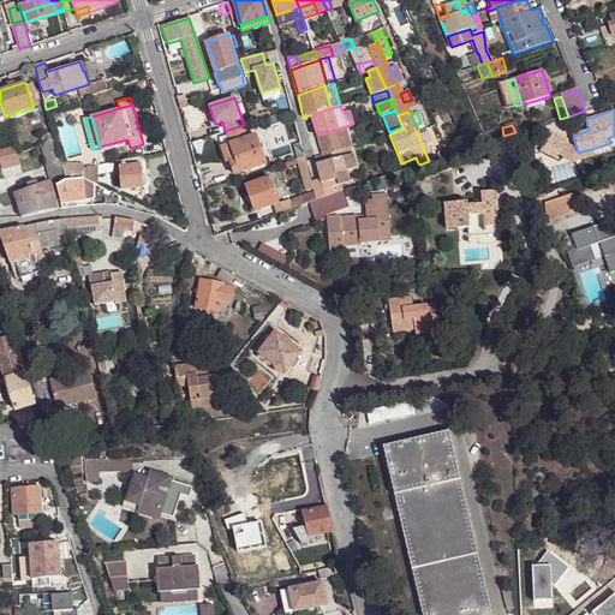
[(318,135),(324,155),(341,149),(345,148),(351,145),(352,145),(345,126),(318,135)]
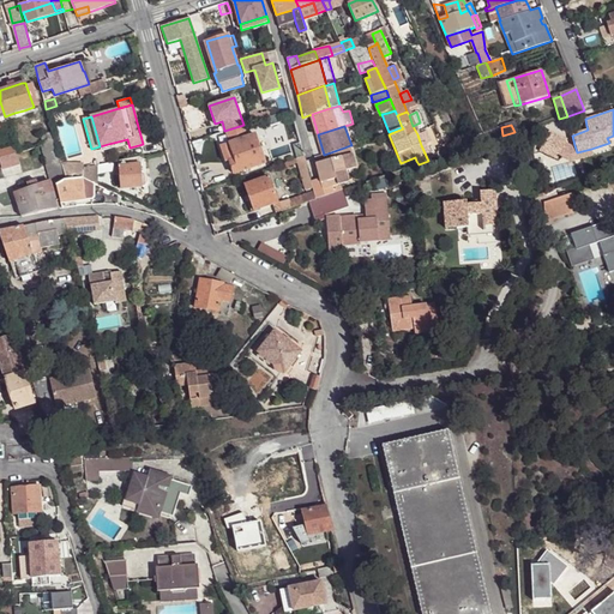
[(43,145),(55,142),(52,131),(41,134),(43,145)]
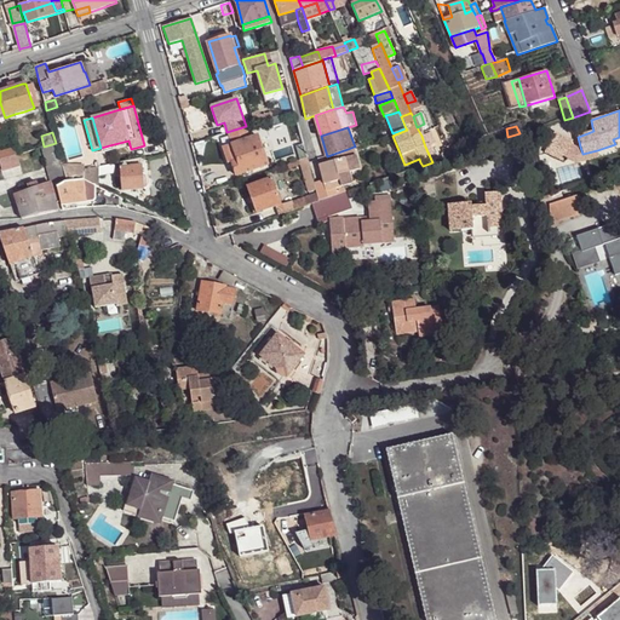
[(572,141),(552,132),(544,151),(563,160),(564,158),(570,144),(572,141)]
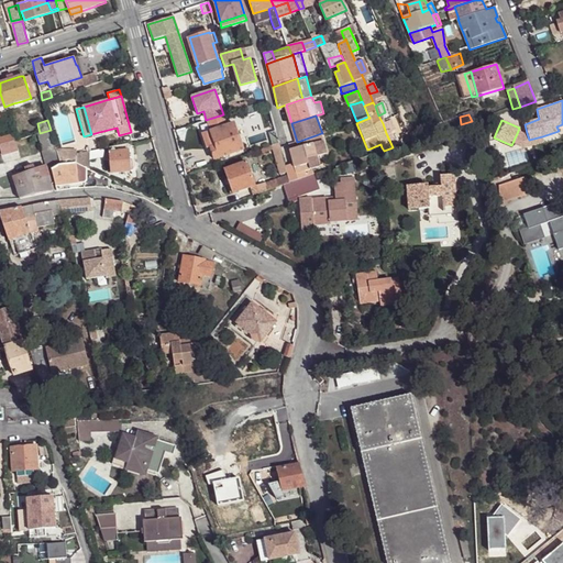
[(389,121),(383,123),(386,133),(393,130),(389,121)]
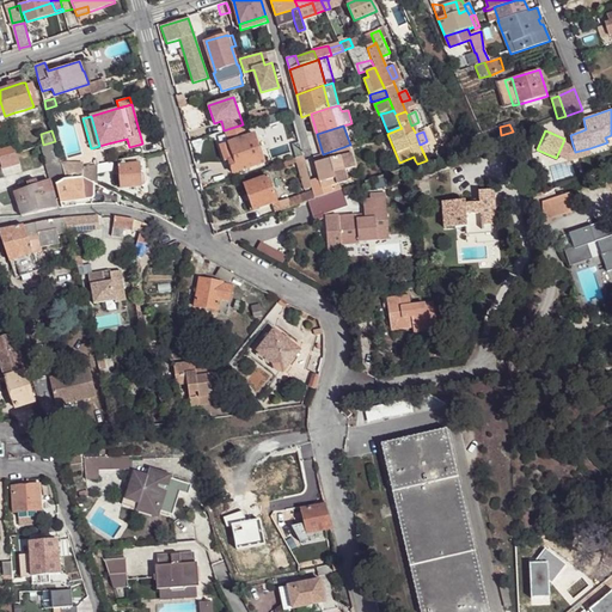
[(261,151),(256,136),(255,134),(230,142),(234,158),(230,160),(233,172),(264,161),(261,151)]
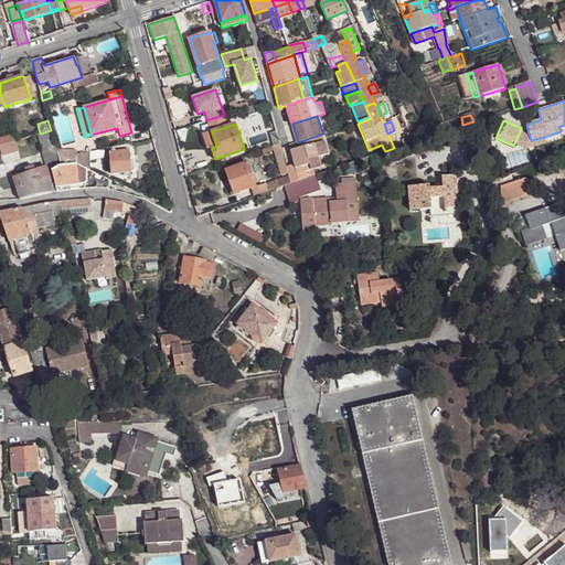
[(242,125),(236,126),(241,139),(246,138),(242,125)]
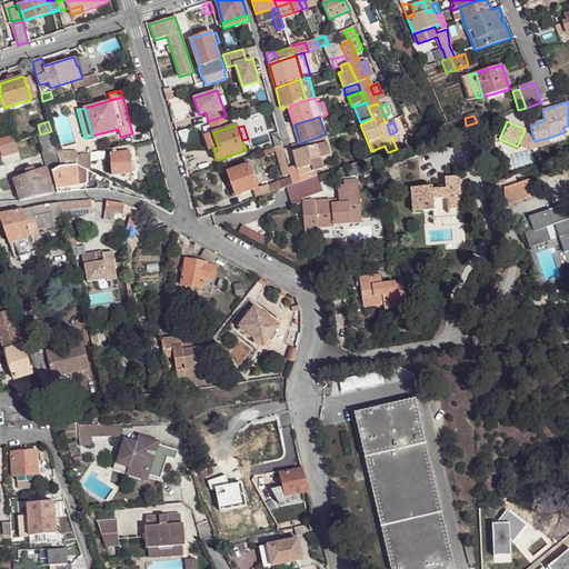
[(49,142),(53,140),(51,131),(40,135),(38,136),(42,151),(50,149),(49,142)]
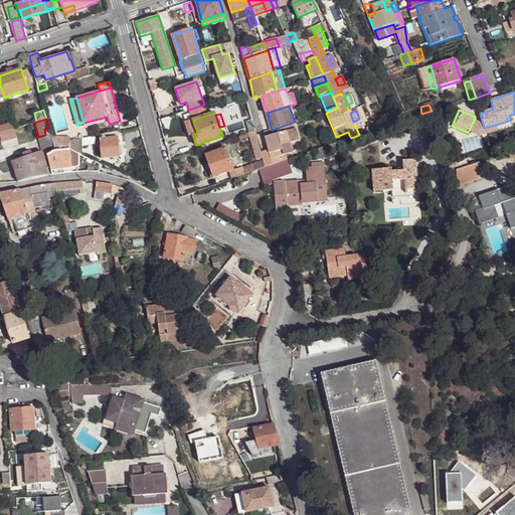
[(486,133),(484,128),(482,122),(479,122),(474,120),(469,131),(478,135),(486,133)]
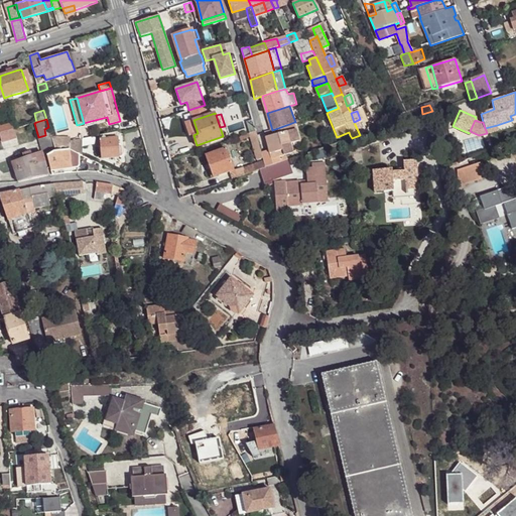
[(286,125),(272,130),(273,135),(265,137),(268,150),(262,152),(264,160),(266,168),(275,165),(287,161),(288,160),(287,156),(293,154),(290,144),(299,142),(294,122),(289,124),(286,125)]
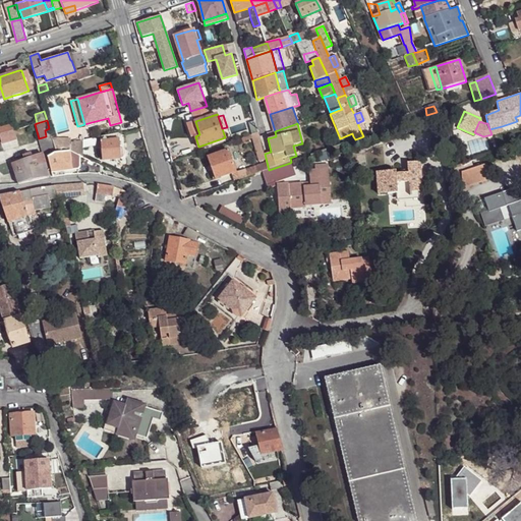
[(261,164),(267,162),(265,154),(259,135),(258,132),(252,134),(261,164)]
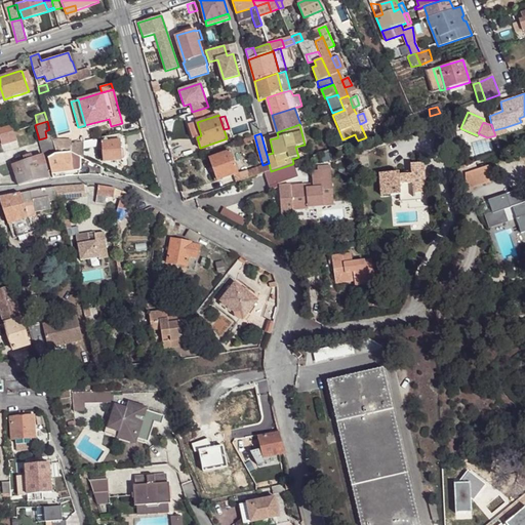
[(119,134),(103,137),(103,144),(119,142),(119,134)]
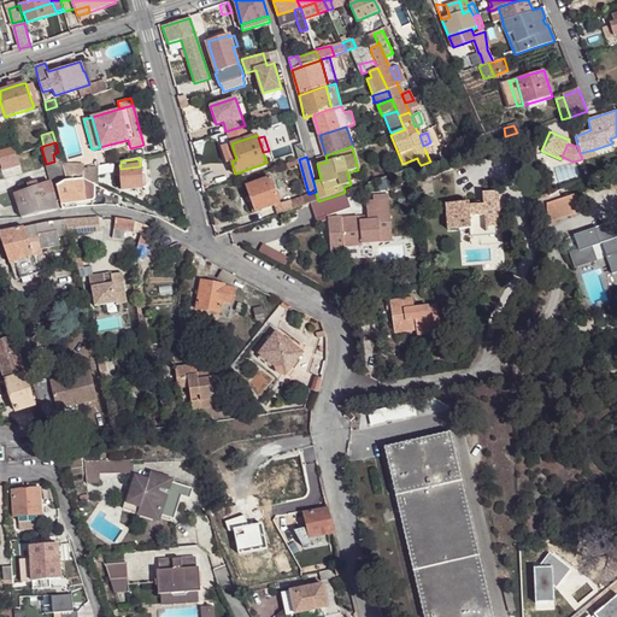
[(52,184),(65,181),(62,165),(59,160),(54,162),(46,164),(52,184)]
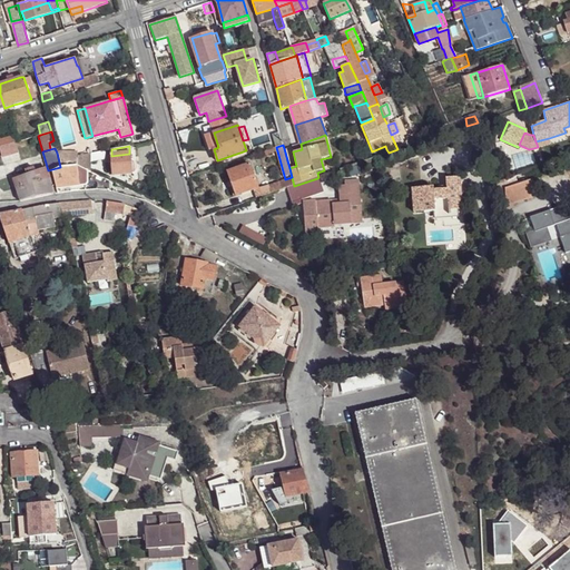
[(106,150),(90,153),(90,160),(106,158),(106,156),(106,150)]
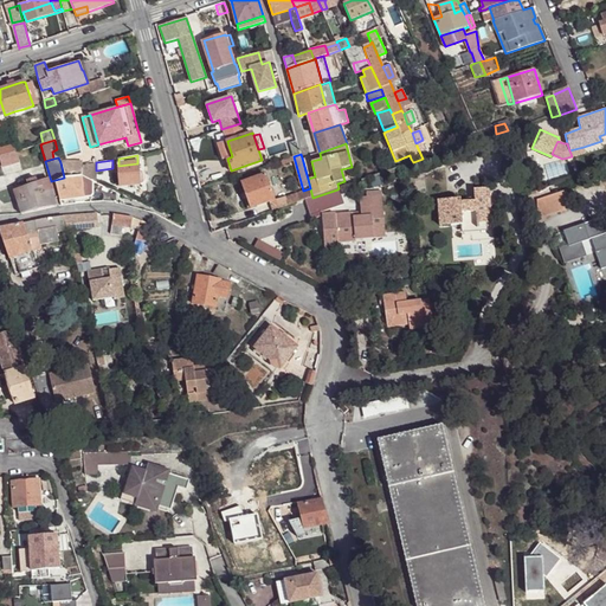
[(60,162),(64,178),(72,172),(82,175),(83,165),(83,162),(60,162)]
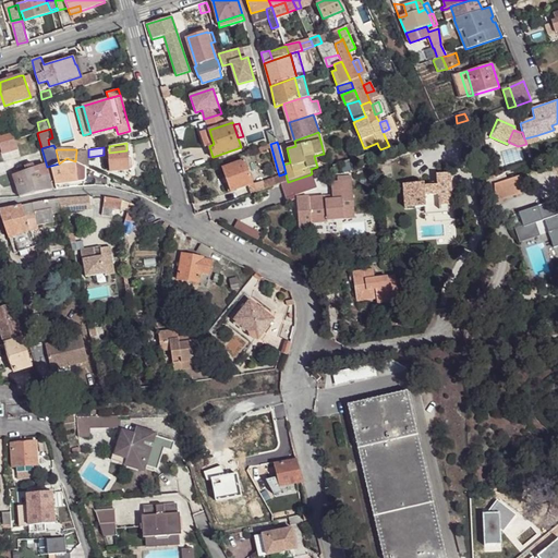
[(76,152),(75,161),(75,162),(87,168),(88,157),(88,149),(76,152)]
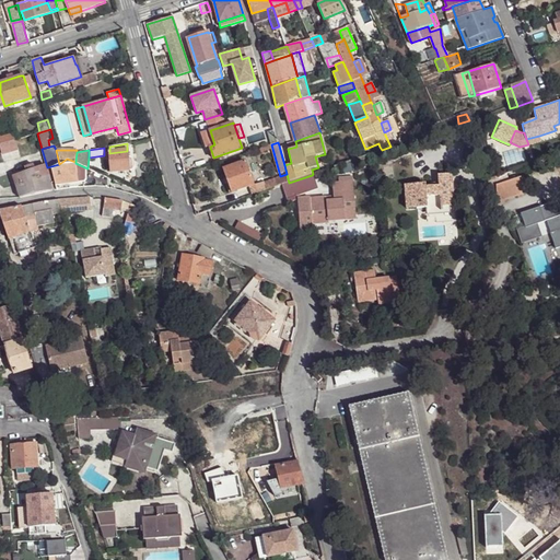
[(127,151),(109,153),(109,159),(111,172),(129,171),(128,160),(127,151)]
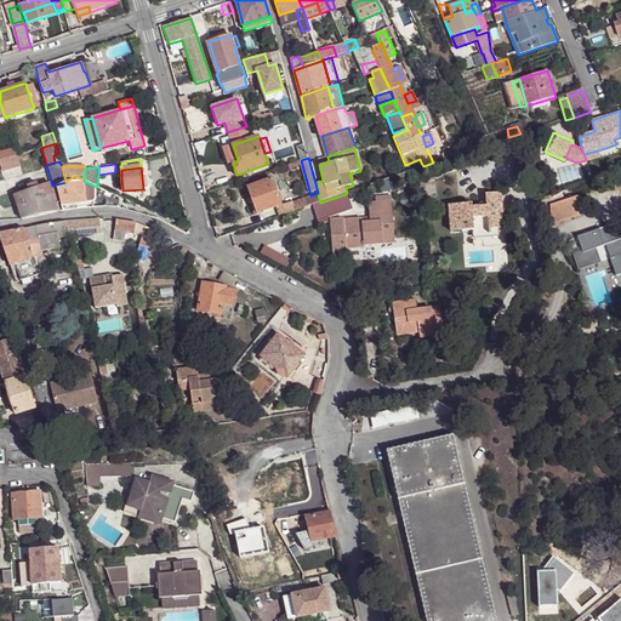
[(62,211),(87,208),(86,203),(84,182),(84,181),(84,180),(66,182),(56,188),(62,211)]
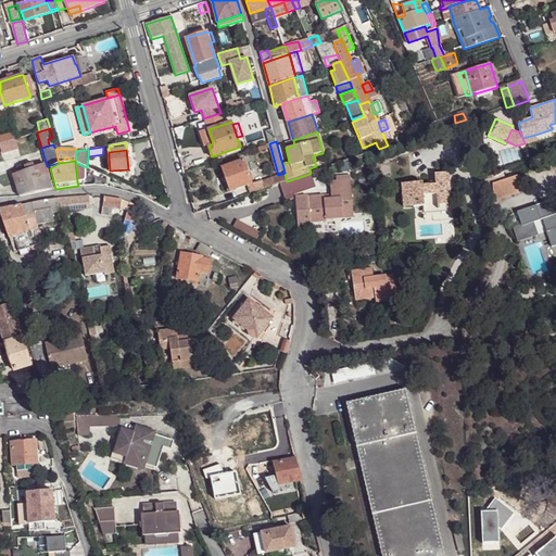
[(238,189),(252,184),(244,161),(222,168),(230,191),(238,189)]
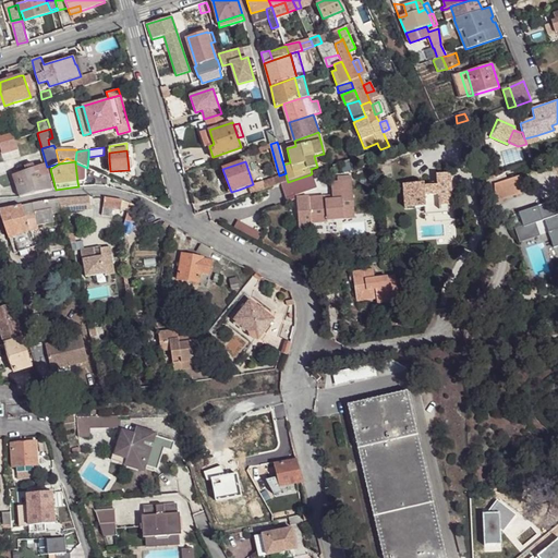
[(24,166),(26,171),(29,181),(47,174),(45,165),(35,168),(34,162),(24,166)]
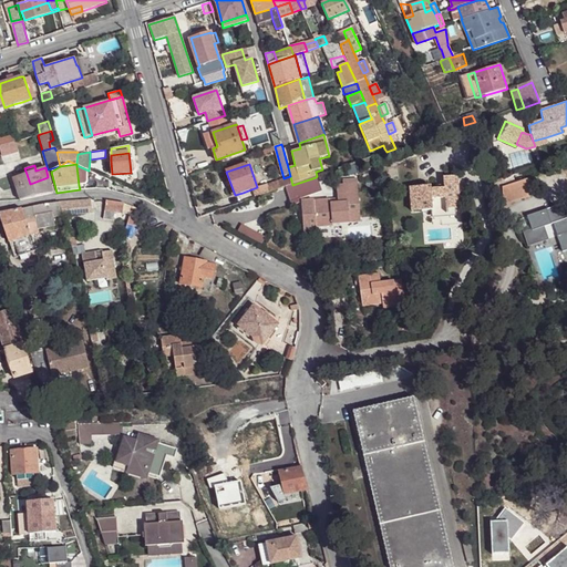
[(12,179),(16,188),(30,184),(27,174),(12,179)]
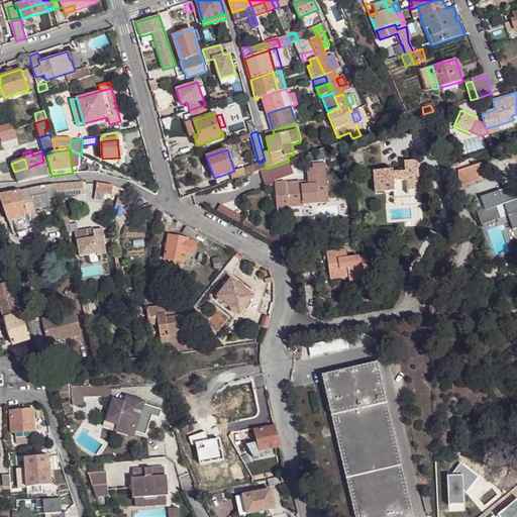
[(223,184),(267,169),(265,161),(259,163),(234,171),(221,176),(223,184)]
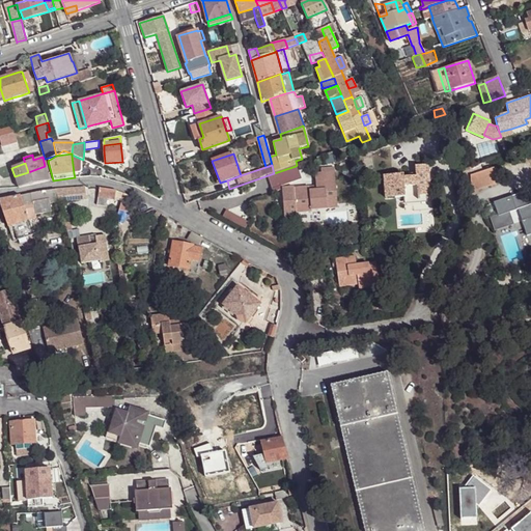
[(430,195),(428,165),(415,166),(416,177),(403,178),(403,175),(385,176),(387,198),(404,197),(404,201),(420,200),(420,196),(430,195)]
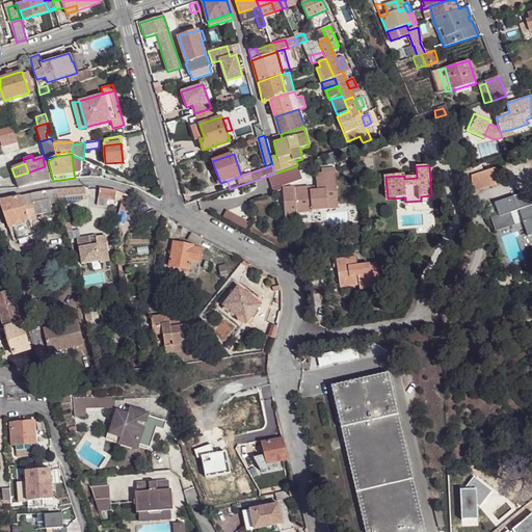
[(19,188),(50,181),(45,166),(28,173),(15,177),(19,188)]
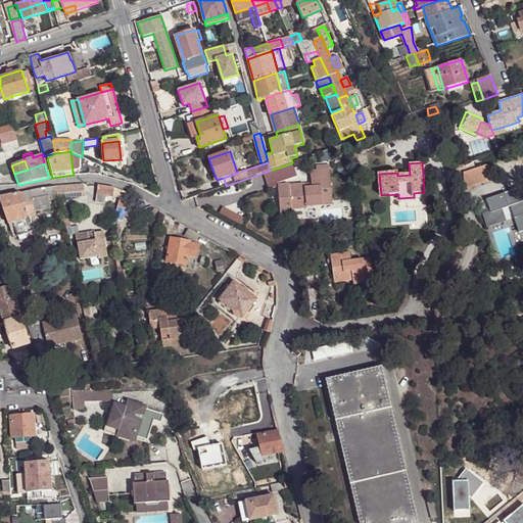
[(304,187),(304,184),(278,186),(280,214),(292,212),(291,209),(306,207),(306,200),(313,199),(313,205),(332,204),(329,164),(316,164),(316,171),(311,171),(312,184),(312,187),(304,187)]
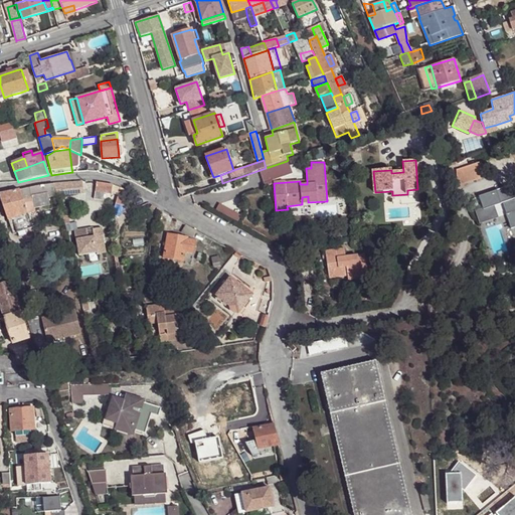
[(482,178),(478,163),(460,169),(465,183),(482,178)]
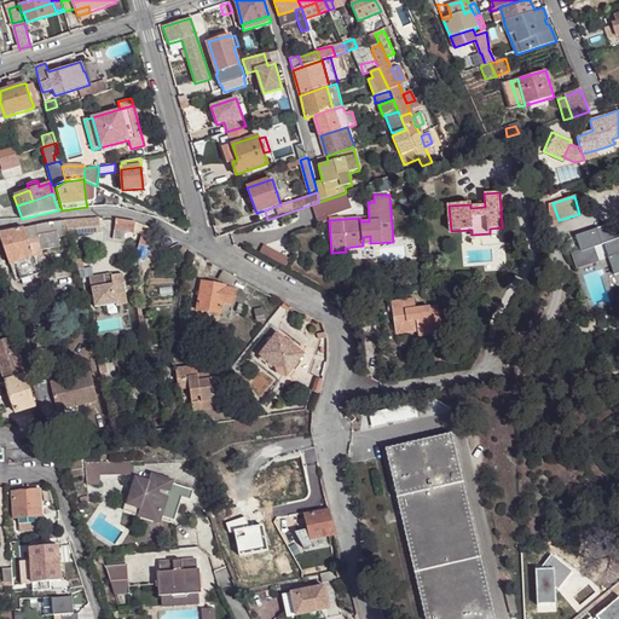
[(99,218),(65,220),(68,230),(69,236),(69,237),(100,232),(99,218)]
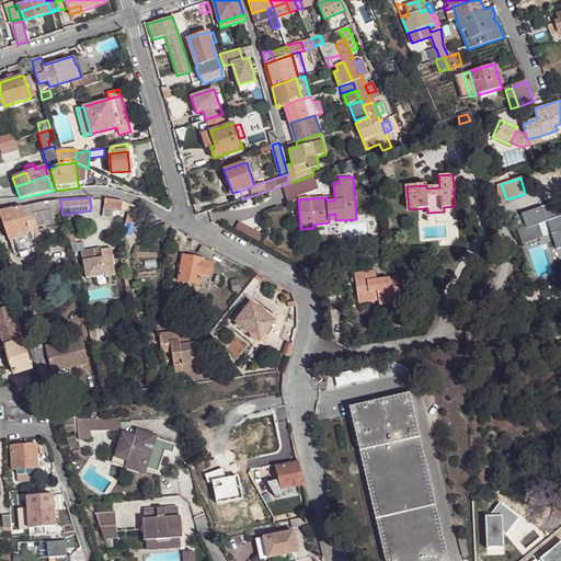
[(123,201),(105,197),(104,207),(112,209),(122,210),(123,201)]
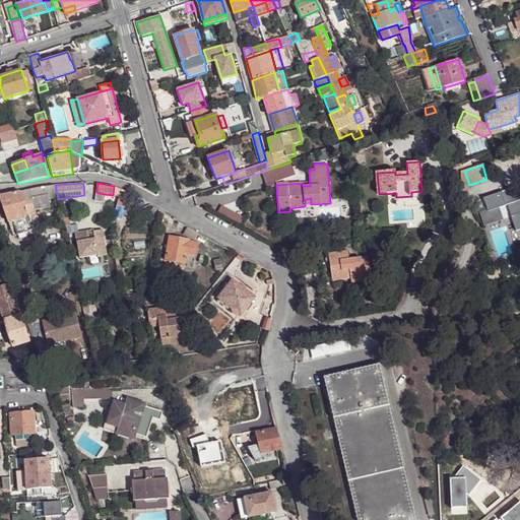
[(27,215),(7,221),(12,237),(31,231),(27,216),(35,214),(35,211),(50,208),(48,200),(57,198),(57,199),(58,199),(58,198),(57,193),(55,185),(44,186),(40,187),(20,191),(22,199),(25,208),(28,207),(30,213),(27,214),(27,215)]
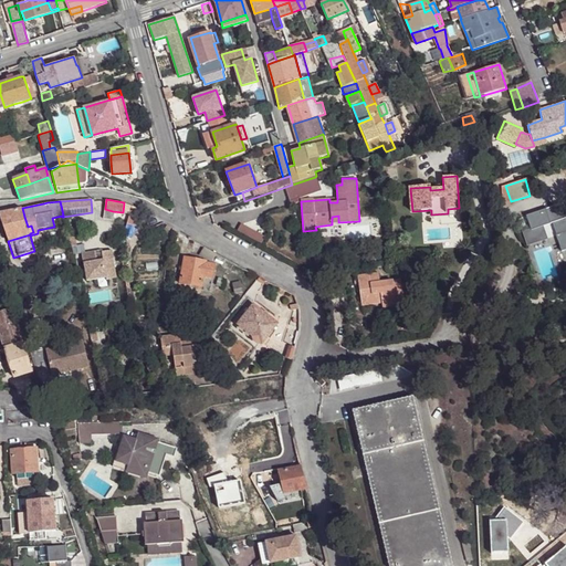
[(565,212),(563,203),(526,216),(531,230),(522,232),(526,245),(546,239),(542,227),(554,222),(558,234),(556,236),(562,251),(565,249),(565,212)]
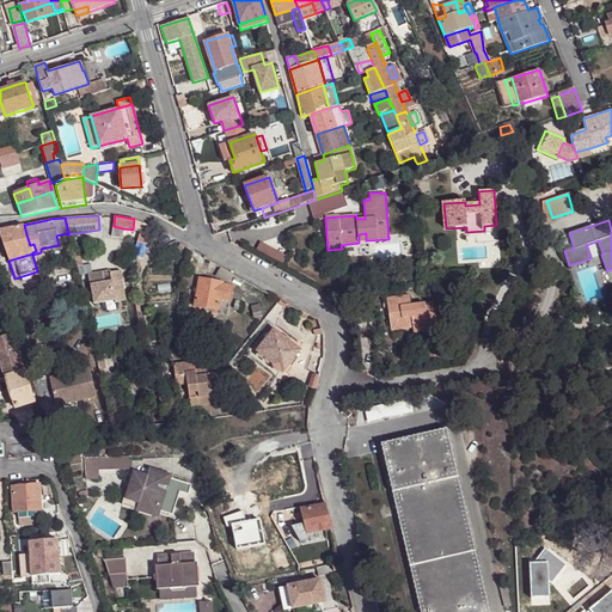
[(146,224),(140,242),(151,245),(157,228),(157,227),(146,224)]
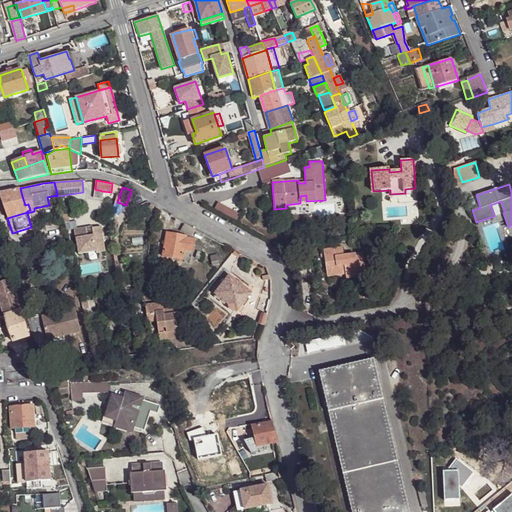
[(20,188),(0,192),(0,195),(7,218),(27,212),(27,211),(25,205),(22,196),(20,188)]
